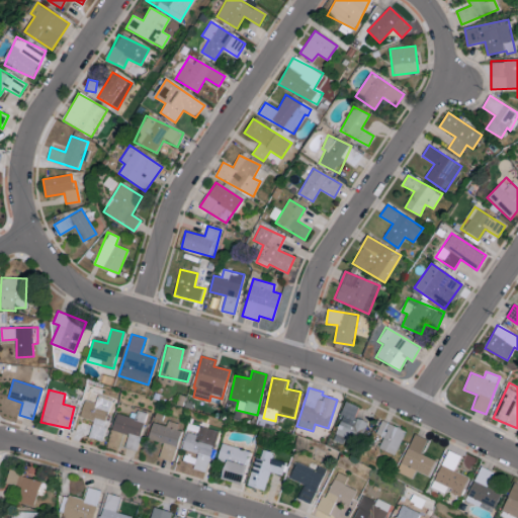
[(88,437),(101,440),(112,401),(96,397),(94,403),(84,400),(79,417),(93,421),(88,437)]
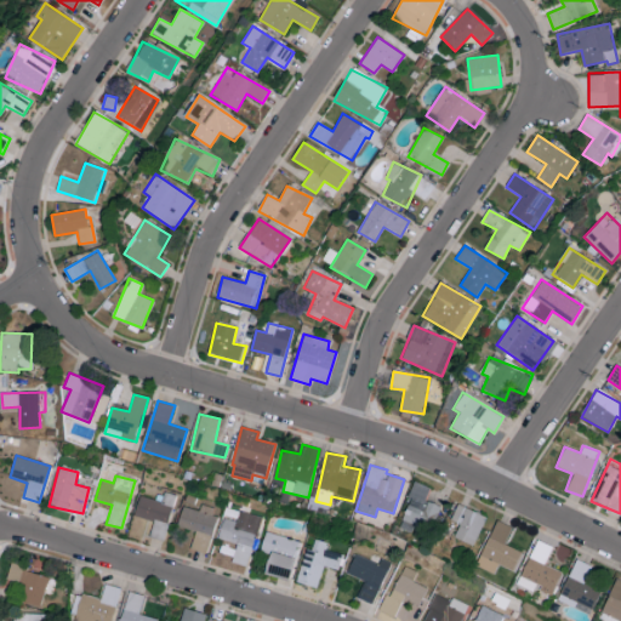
[(429,486),(412,482),(403,522),(433,529),(439,505),(426,501),(429,486)]
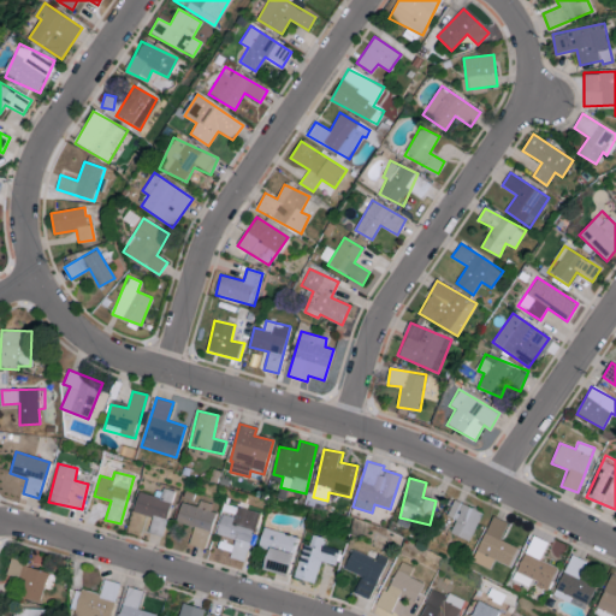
[(148,532),(161,535),(175,492),(158,486),(155,497),(138,491),(132,511),(153,517),(148,532)]
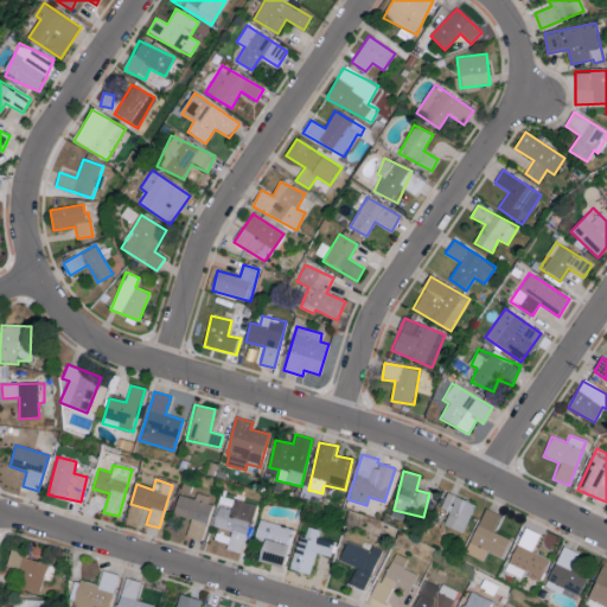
[(200,541),(213,498),(196,493),(193,499),(178,494),(172,513),(190,519),(185,536),(200,541)]
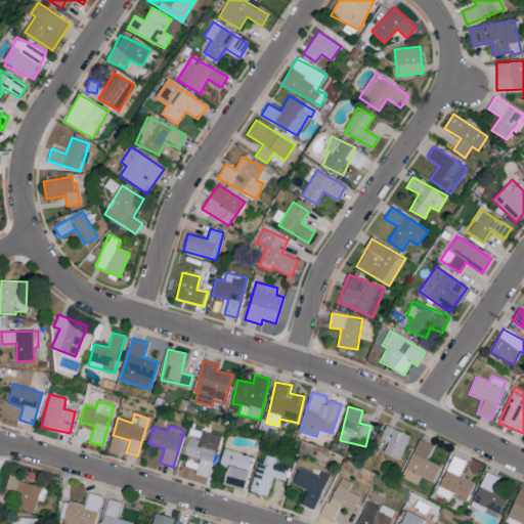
[(383,452),(399,460),(409,436),(386,426),(381,439),(388,442),(383,452)]
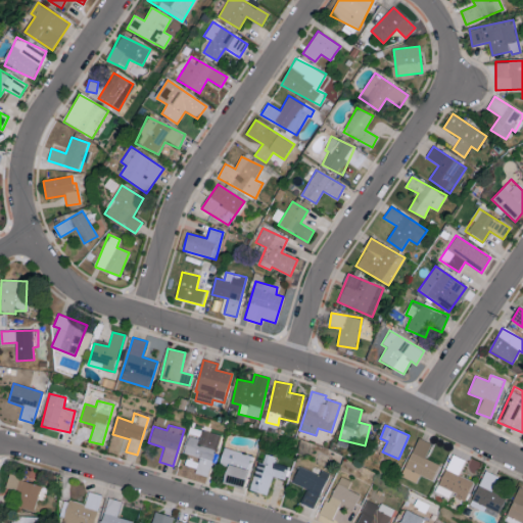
[(208,477),(220,435),(191,428),(182,461),(196,465),(194,473),(208,477)]
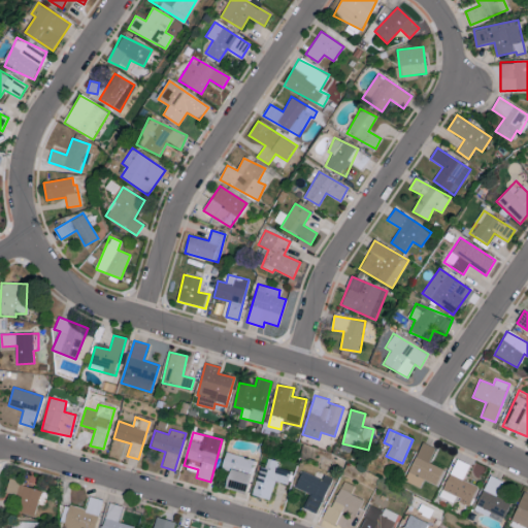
[(443,469),(428,463),(435,448),(421,442),(405,480),(421,486),(424,480),(436,486),(443,469)]
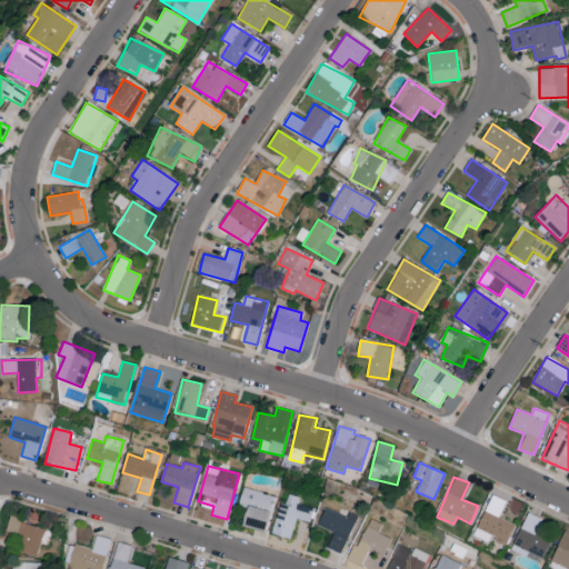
[(265,532),(276,497),(243,487),(239,503),(248,506),(242,526),(265,532)]
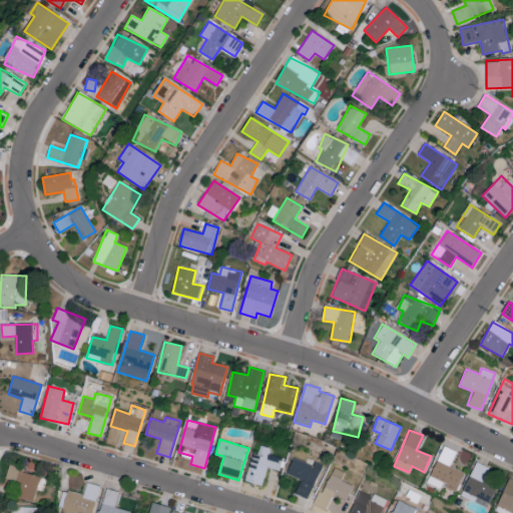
[(244,480),(262,486),(267,468),(279,471),(283,458),(269,454),(271,448),(261,445),(258,455),(252,453),(244,480)]
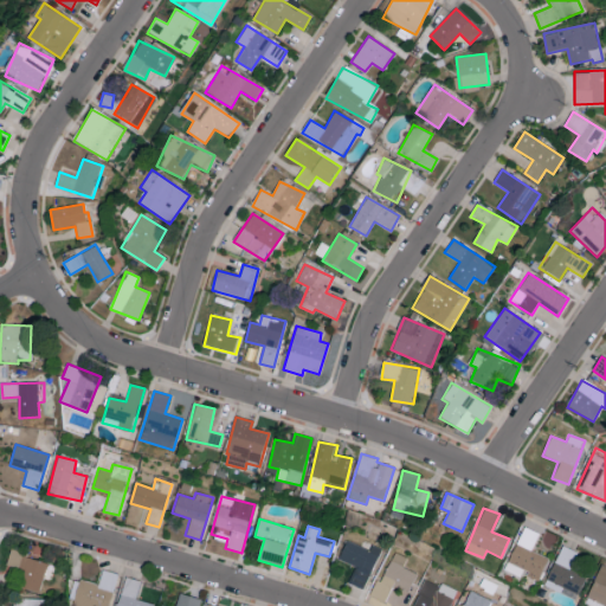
[(532,550),(539,534),(524,527),(505,569),(523,578),(524,575),(539,581),(548,559),(532,550)]
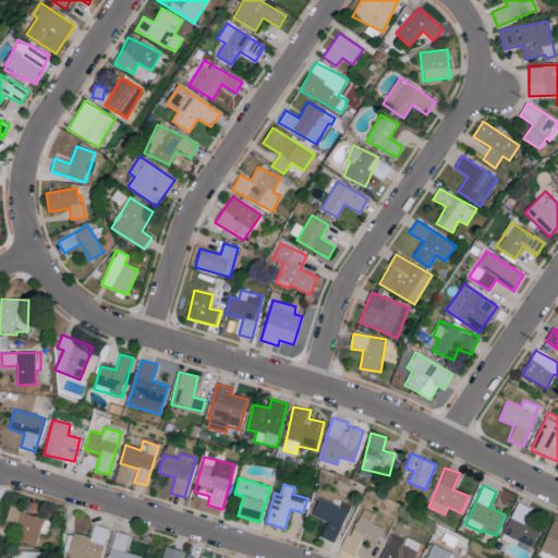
[(311,516),(327,522),(320,537),(335,544),(350,506),(342,502),(340,507),(318,498),(311,516)]
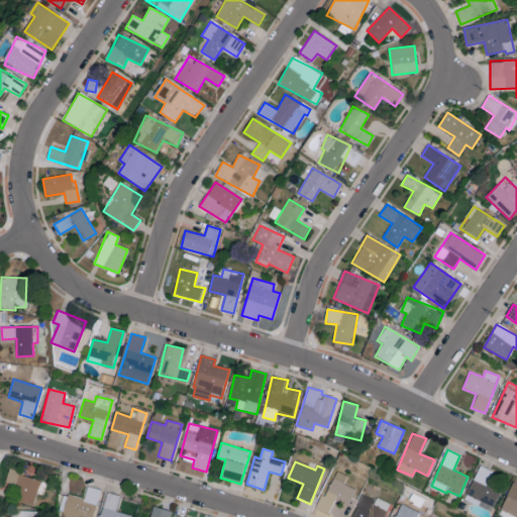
[(466,499),(493,510),(501,491),(487,486),(493,471),(479,466),(466,499)]
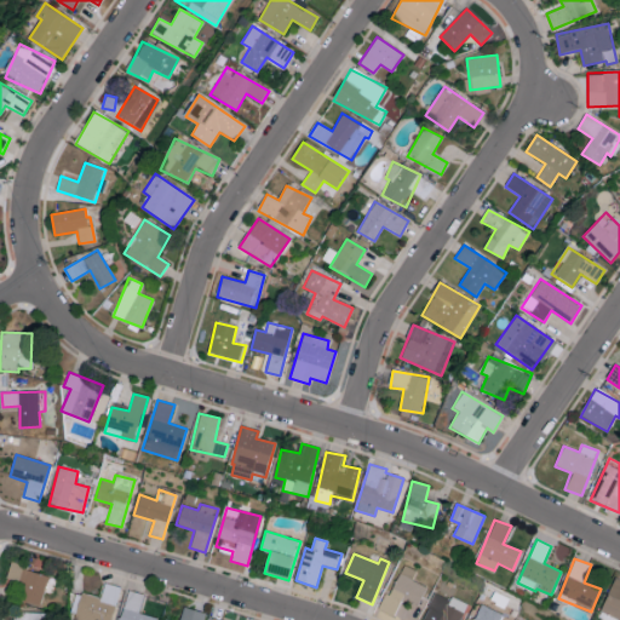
[(39,606),(49,575),(11,563),(6,578),(19,583),(15,597),(39,606)]
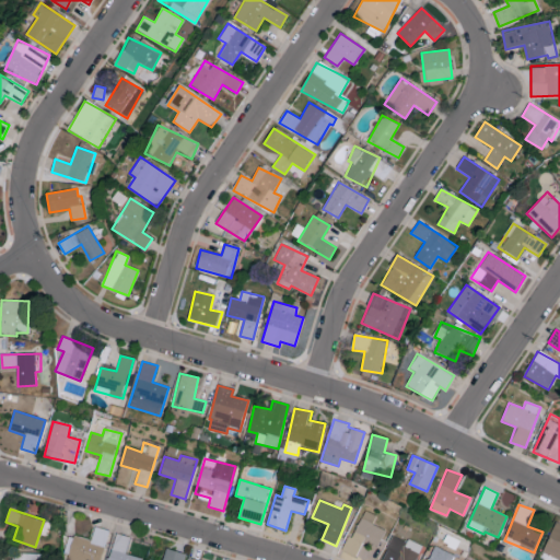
[(377,546),(384,529),(371,525),(375,515),(360,510),(345,552),(356,557),(362,540),(377,546)]
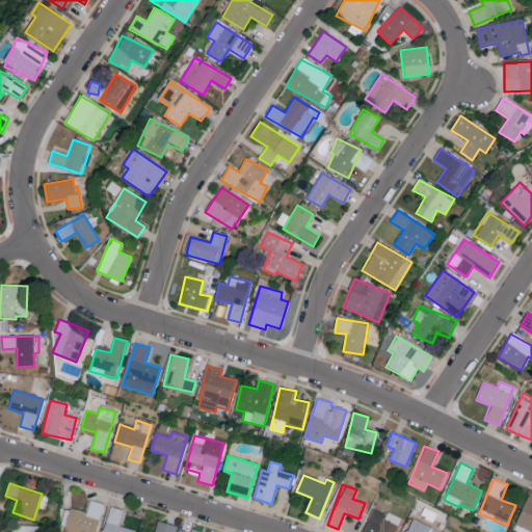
[(531,531),(531,497),(527,496),(514,528),(524,531),(531,531)]
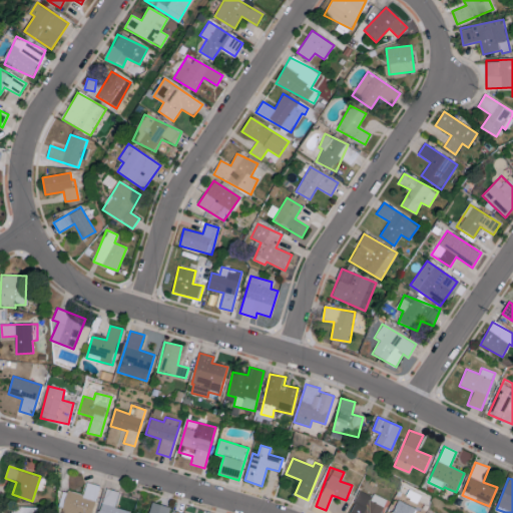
[(92,512),(99,486),(86,482),(83,494),(66,490),(60,512),(92,512)]
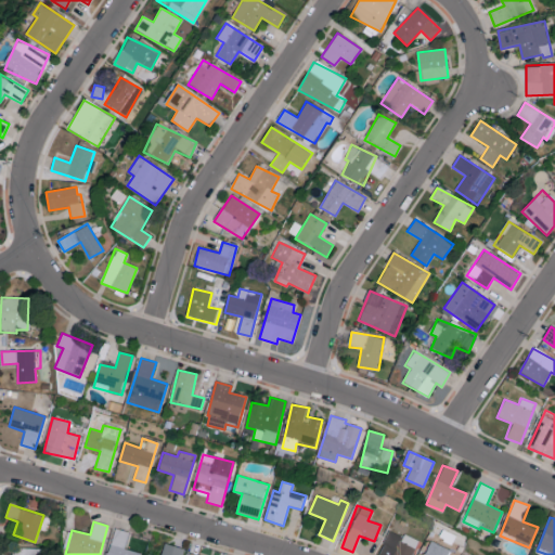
[(378,554),(411,554),(417,541),(388,530),(378,554)]
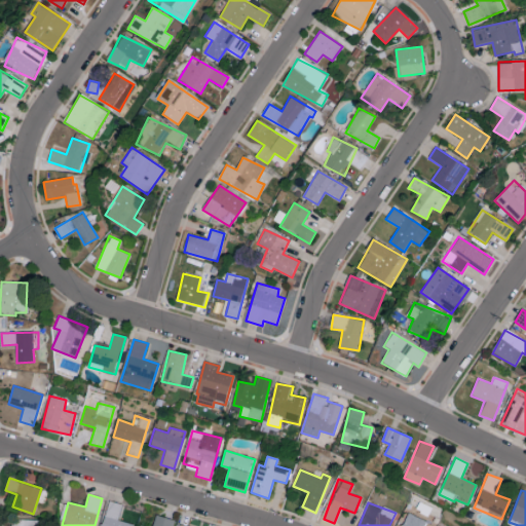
[(140,511),(122,506),(119,520),(137,524),(140,511)]
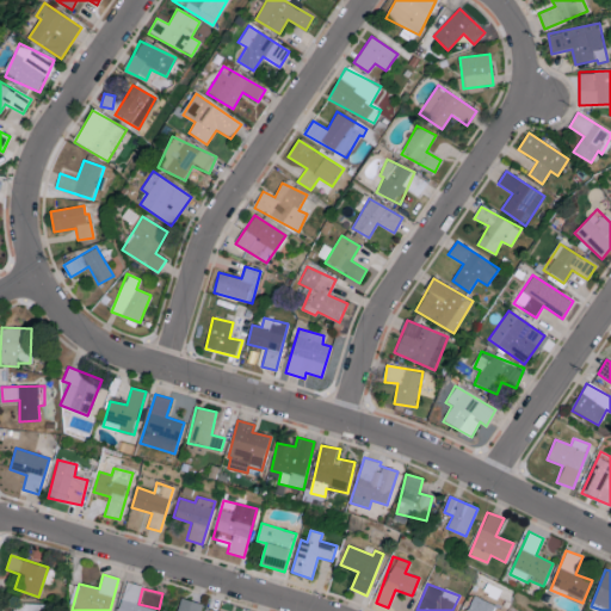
[(492,610),(495,605),(471,594),(464,610),(492,610)]
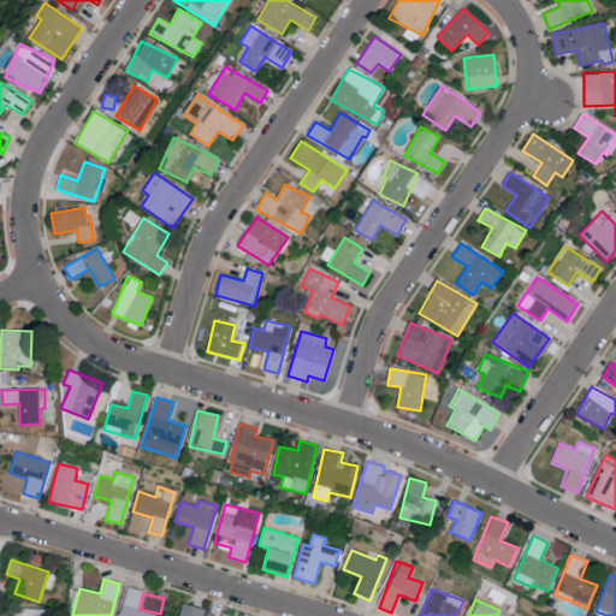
[(201,615),(205,609),(183,603),(178,615),(166,615),(164,615),(163,615),(201,615)]
